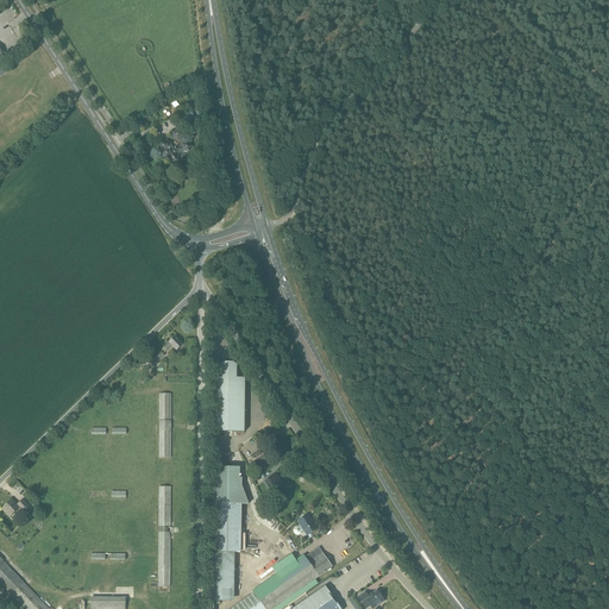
[(184,124),(193,119),(190,113),(182,118),(184,124)]
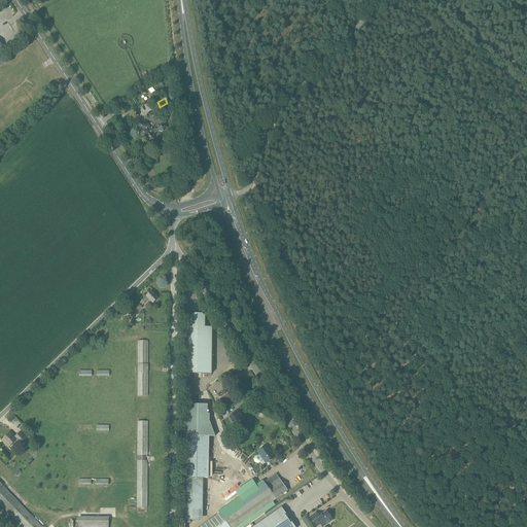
[(138,127),(141,131),(141,132),(140,132),(139,134),(140,135),(141,134),(141,136),(146,137),(149,141),(154,139),(153,135),(159,130),(164,131),(167,127),(163,123),(163,117),(157,116),(154,112),(149,114),(150,119),(155,120),(159,125),(159,127),(154,129),(152,131),(146,124),(145,124),(140,123),(138,127)]
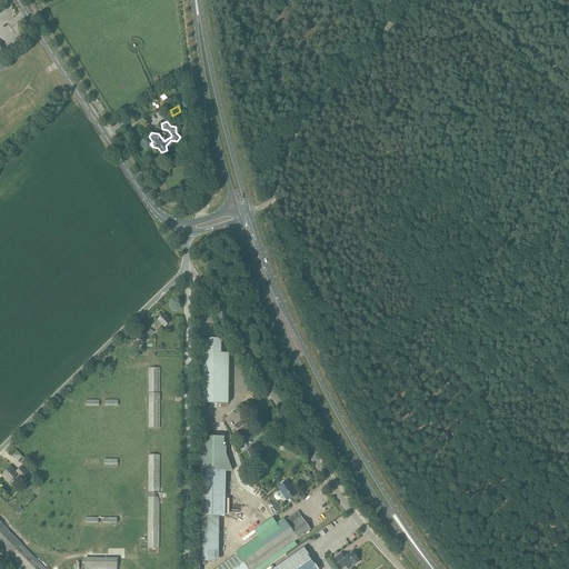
[(170,322),(163,315),(158,320),(153,325),(157,328),(161,323),(165,328),(170,322)]
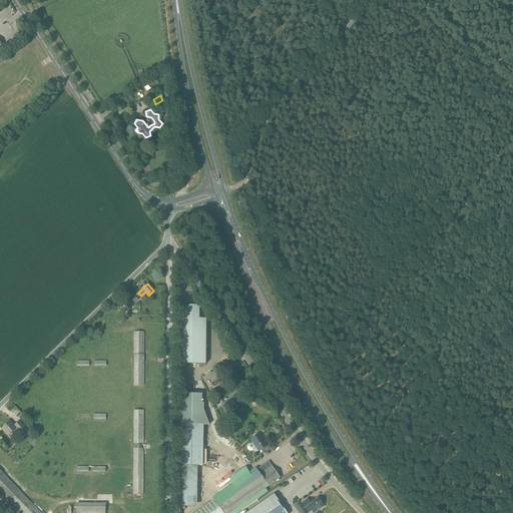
[(126,305),(129,309),(138,300),(134,296),(126,305)]
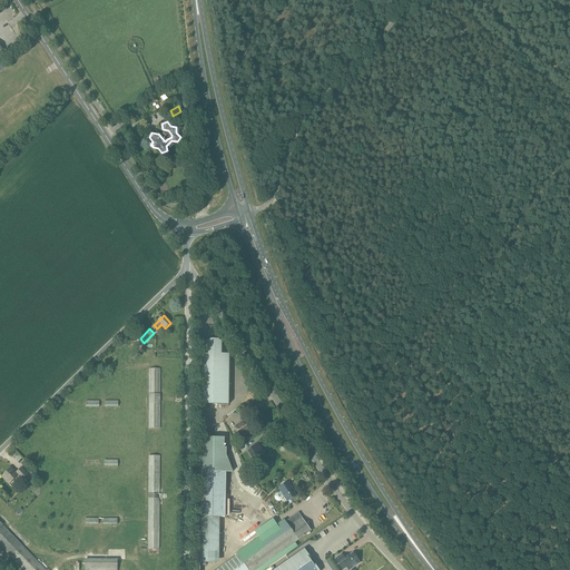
[(208,342),(199,342),(198,404),(229,405),(229,355),(222,354),(222,342),(220,342),(218,341),(210,341),(208,342)]
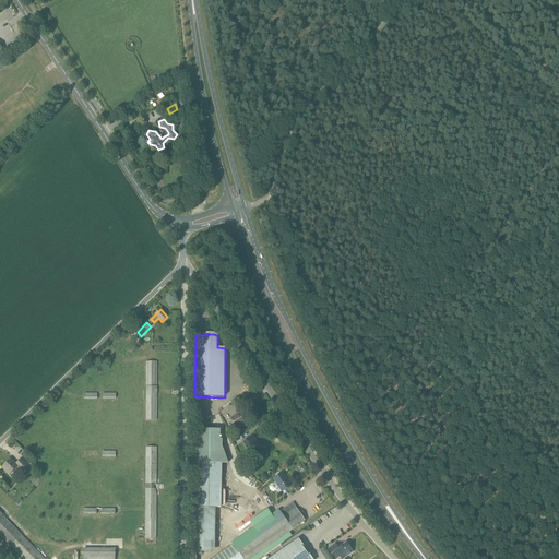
[(146,361),(146,420),(157,420),(157,361),(146,361)]
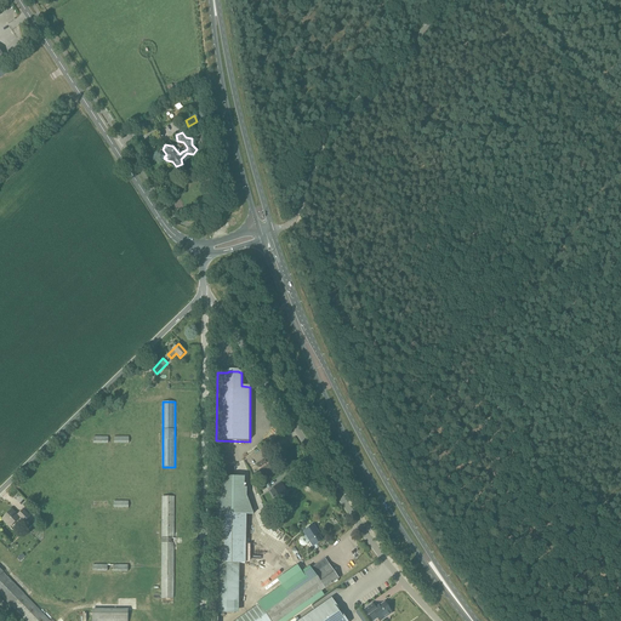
[(256,466),(262,474),(273,467),(267,459),(256,466)]
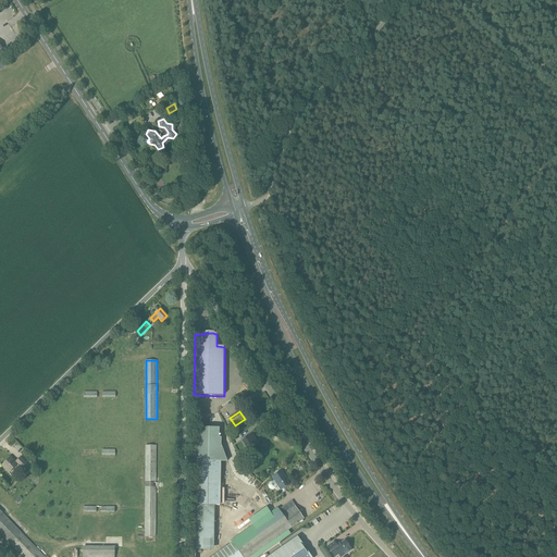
[(227,462),(229,461),(221,444),(221,438),(219,438),(219,428),(195,428),(194,461),(196,461),(196,465),(193,465),(192,505),(193,505),(192,549),(211,549),(211,544),(214,544),(214,506),(220,506),(221,461),(227,462)]
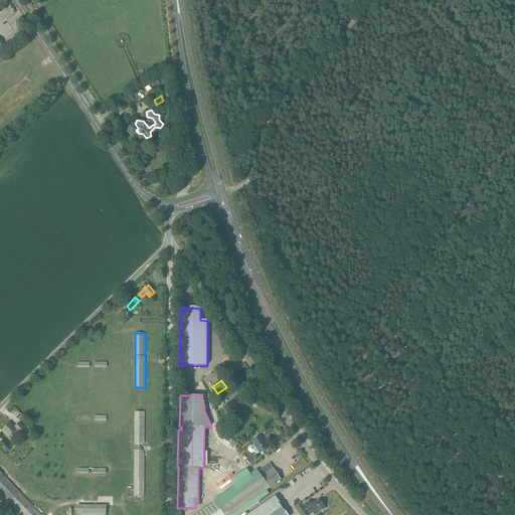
[(252,396),(250,403),(259,406),(261,399),(252,396)]
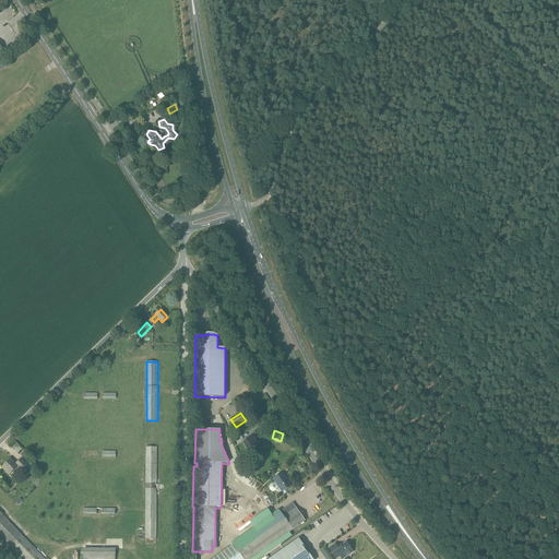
[(244,440),(239,442),(242,448),(247,445),(247,447),(253,442),(249,435),(244,438),(242,439),(244,440)]
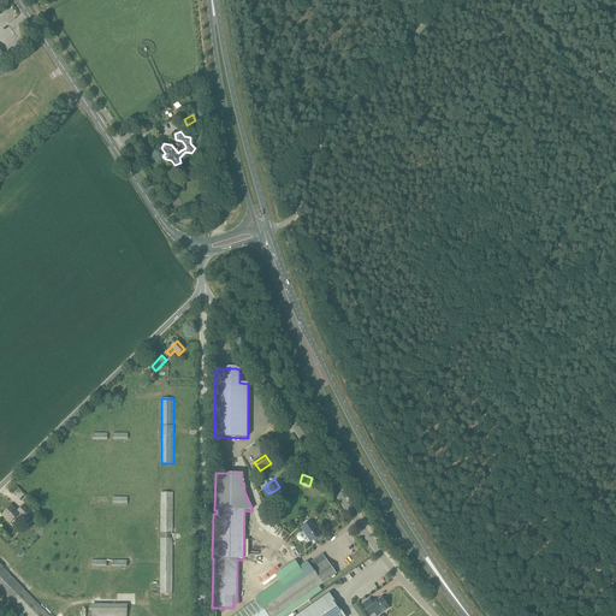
[(172,593),(173,492),(160,492),(160,593),(172,593)]
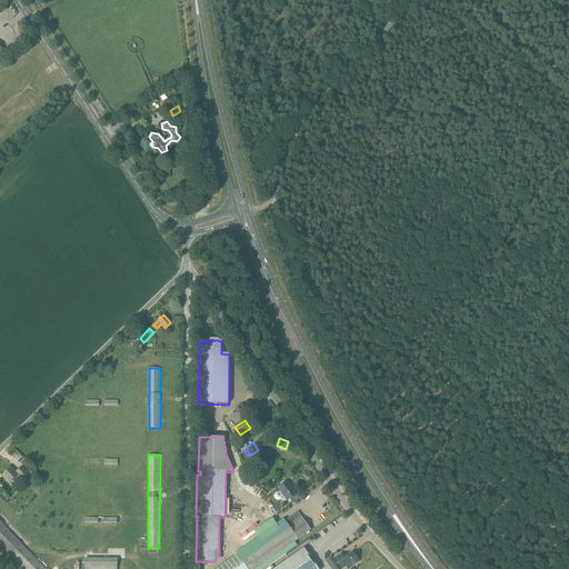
[(16,471),(11,467),(2,476),(9,483),(18,475),(22,479),(28,473),(21,467),(16,471)]
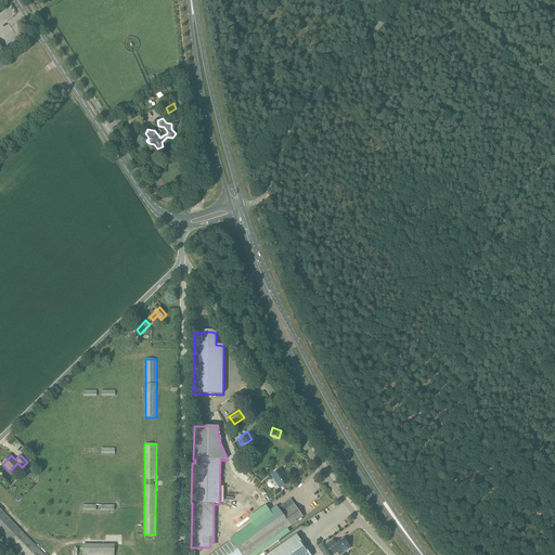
[(288,483),(283,476),(284,475),(281,469),(271,476),(273,478),(272,480),(271,480),(269,480),(268,481),(268,482),(268,483),(268,485),(268,487),(269,488),(271,488),(272,488),(273,488),(274,487),(275,486),(275,485),(276,483),(280,488),(288,483)]
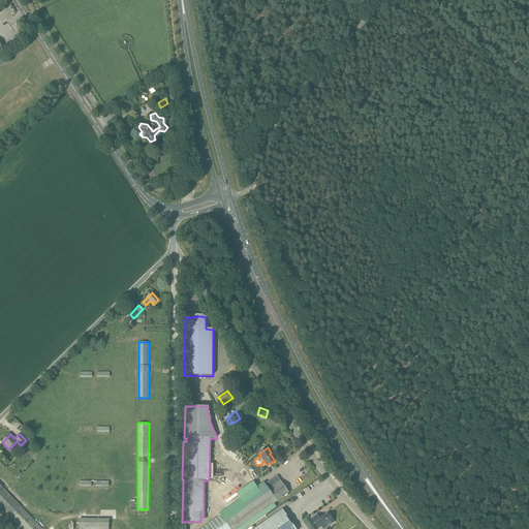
[(220,516),(200,528),(244,528),(276,507),(274,504),(288,493),(277,477),(266,485),(263,483),(219,514),(220,516)]
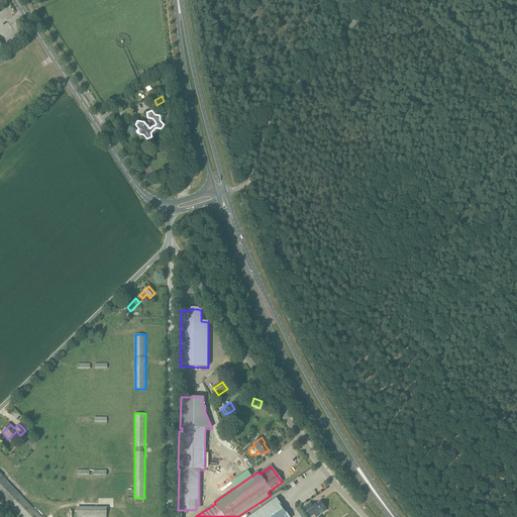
[(290,470),(287,471),(288,473),(286,474),(288,479),(295,475),(294,471),(291,473),(290,470)]
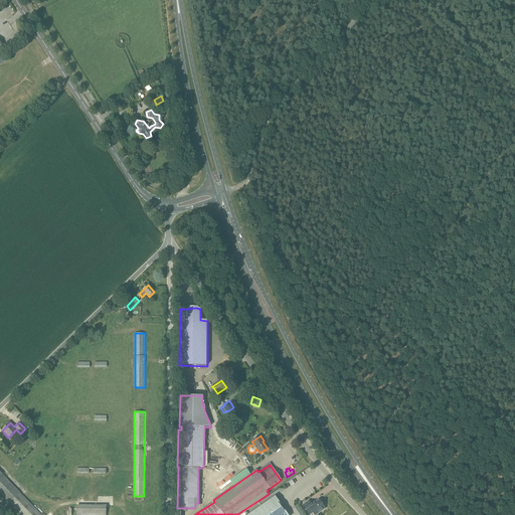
[(211,472),(208,477),(218,482),(220,477),(211,472)]
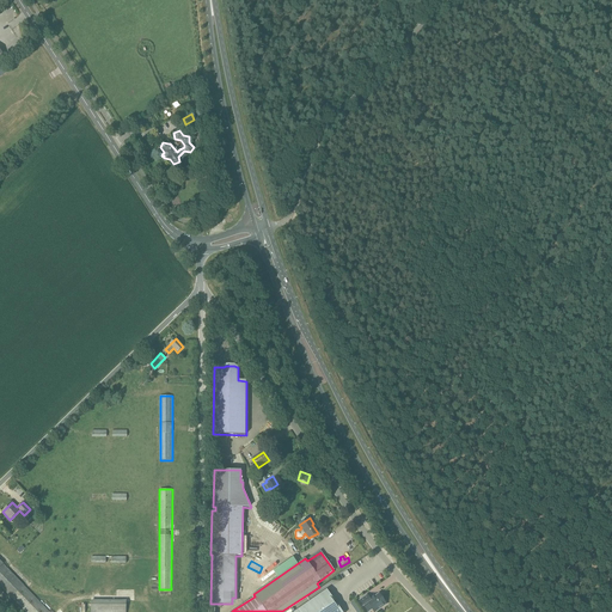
[(342,611),(328,589),(295,611),(342,611)]
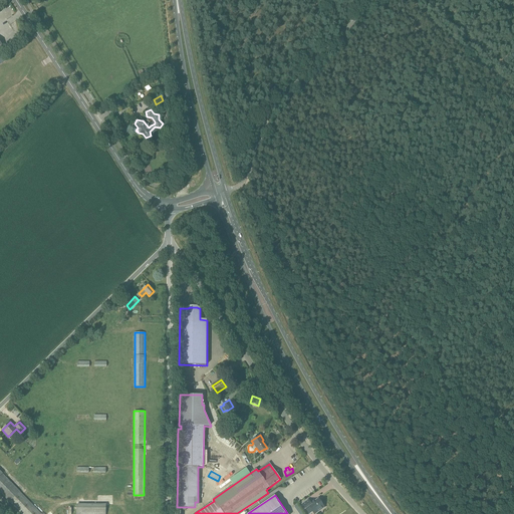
[(314,513),(320,510),(319,509),(323,507),(318,499),(314,502),(314,501),(312,502),(310,503),(308,500),(302,504),(309,513),(312,511),(314,513)]
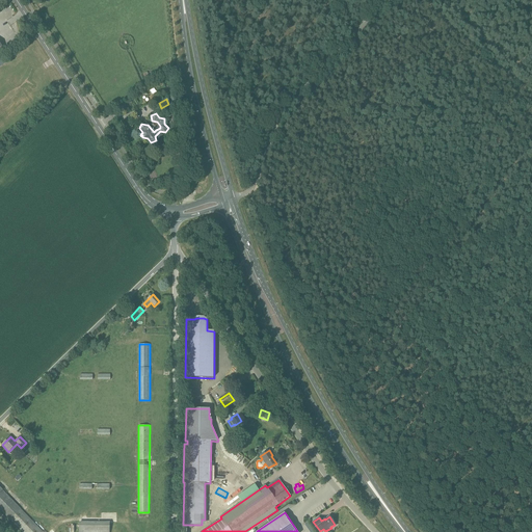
[(79,522),(79,531),(109,531),(110,522),(79,522)]
